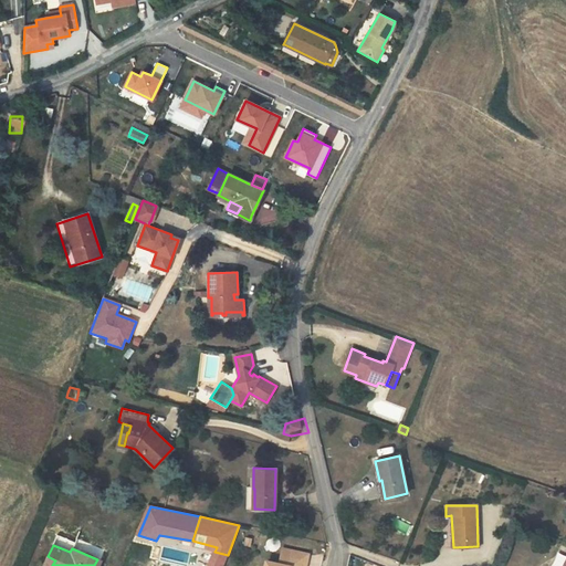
[(305,565),(308,554),(283,548),(280,564),(266,562),(265,565),(305,565)]
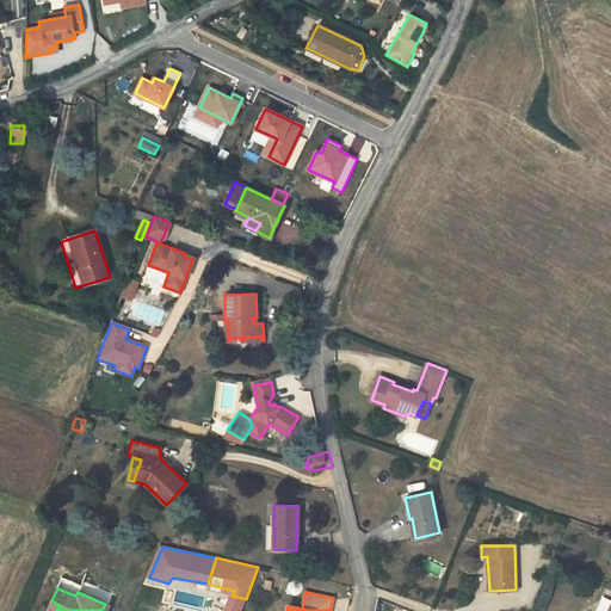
[(240,610),(246,599),(232,596),(226,610),(240,610)]
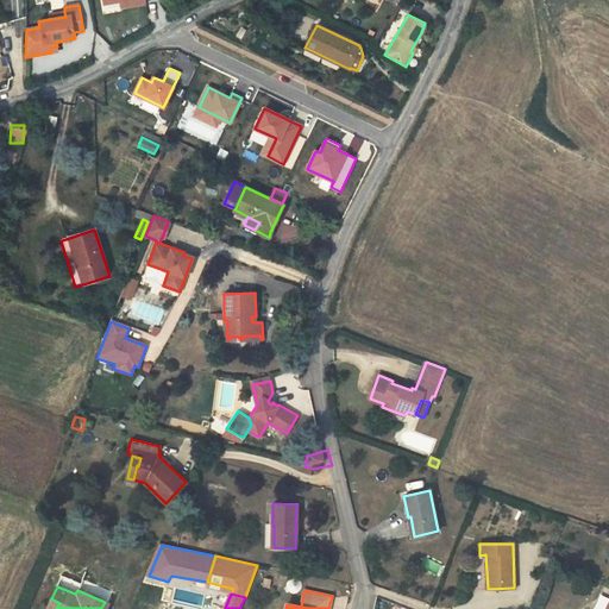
[(48,608),(56,608),(60,603),(51,598),(48,608)]
